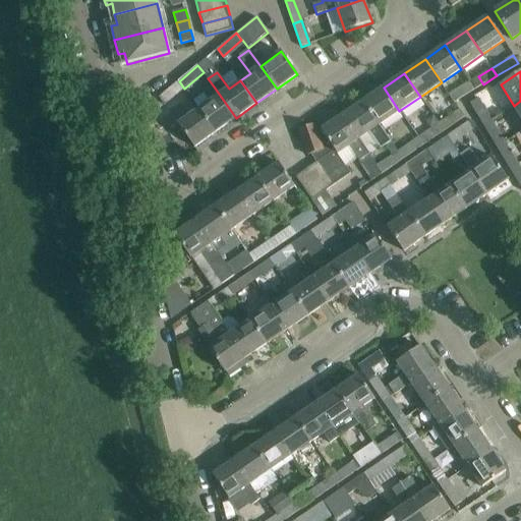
[(164,105),(184,89),(179,81),(159,98),(164,105)]
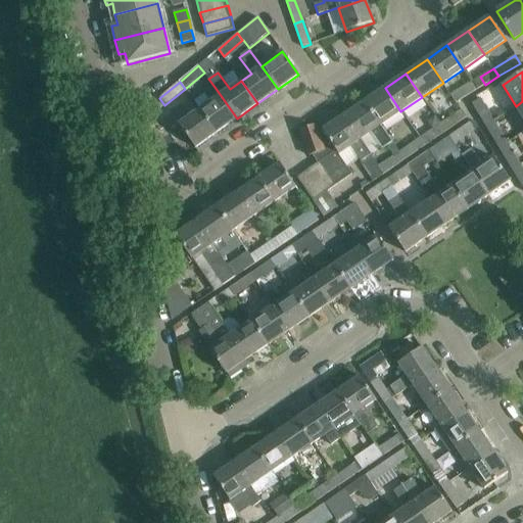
[(456,102),(477,89),(473,82),(452,95),(456,102)]
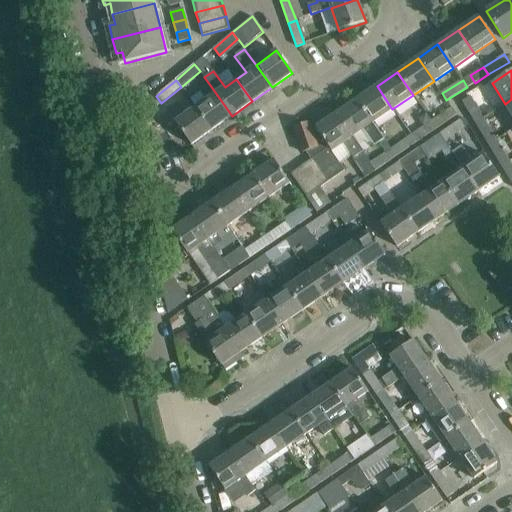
[(212,130),(232,116),(210,85),(201,92),(206,99),(196,107),(212,130)]
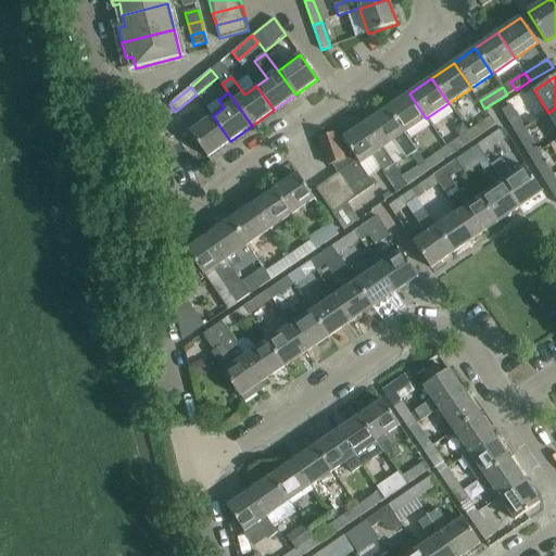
[(426,118),(409,93),(387,109),(404,135),(426,118)]
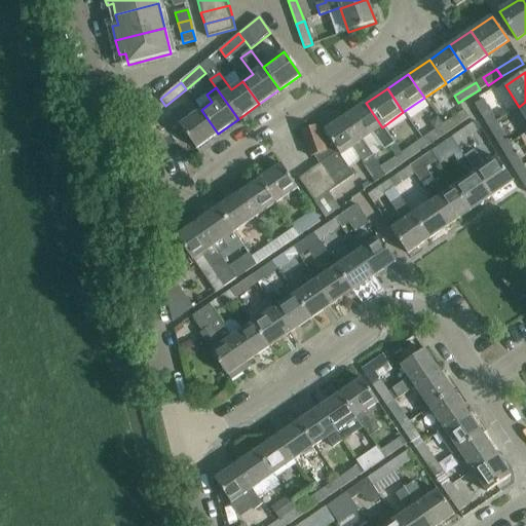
[(488,126),(496,121),(483,99),(475,104),(488,126)]
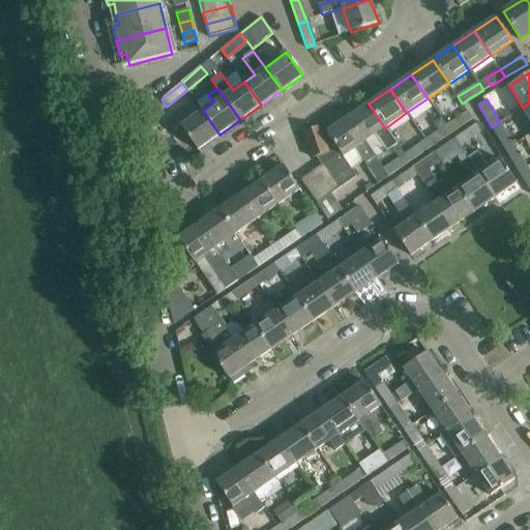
[(369,104),(348,118),(364,142),(376,135),(387,151),(396,145),(385,128),(369,104)]
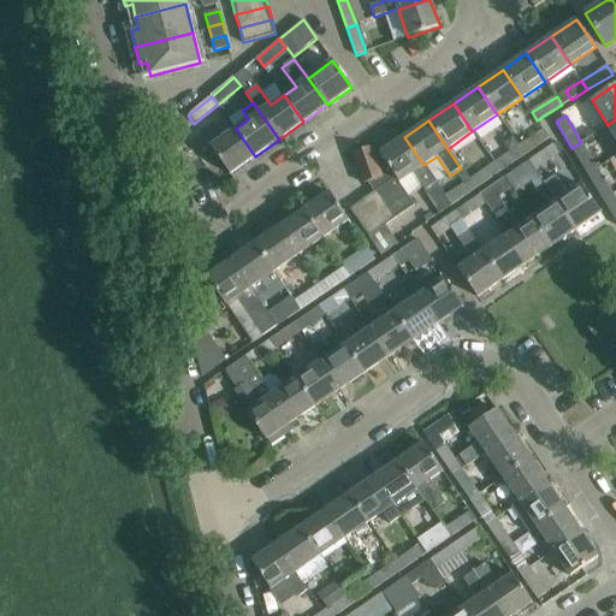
[(255,157),(236,129),(211,147),(230,175),(255,157)]
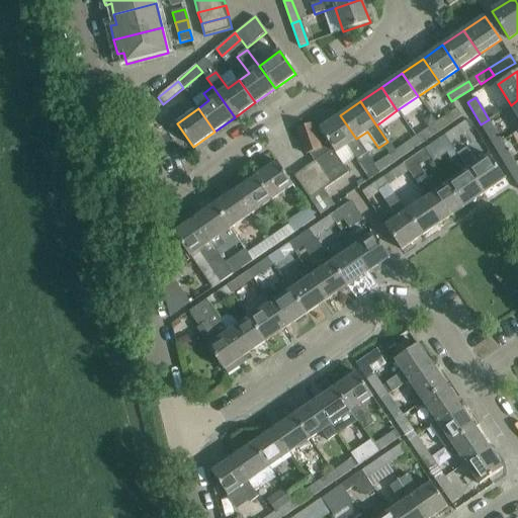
[(436,123),(441,131),(462,116),(457,108),(436,123)]
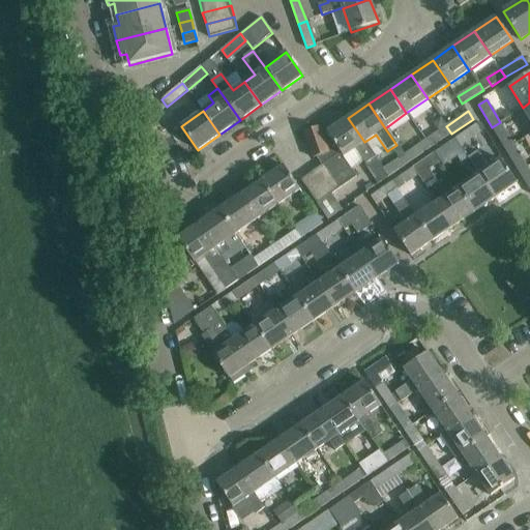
[(328,152),(317,156),(322,165),(339,188),(357,176),(352,169),(344,156),(355,148),(363,160),(365,164),(375,157),(364,142),(348,118),(327,133),(323,136),(328,152)]
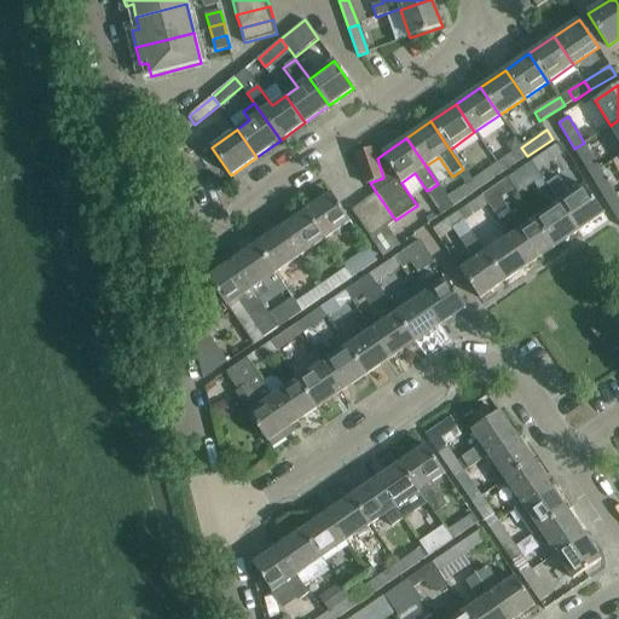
[(509,143),(509,146),(513,152),(521,148),(515,139),(509,143)]
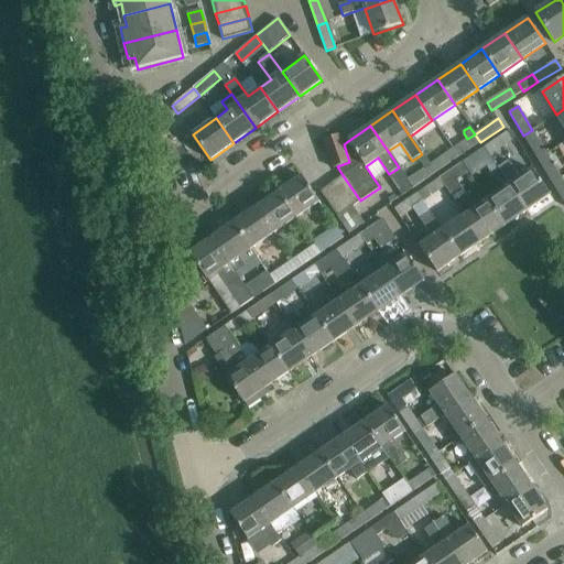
[(523,136),(539,160),(546,154),(532,130),(523,136)]
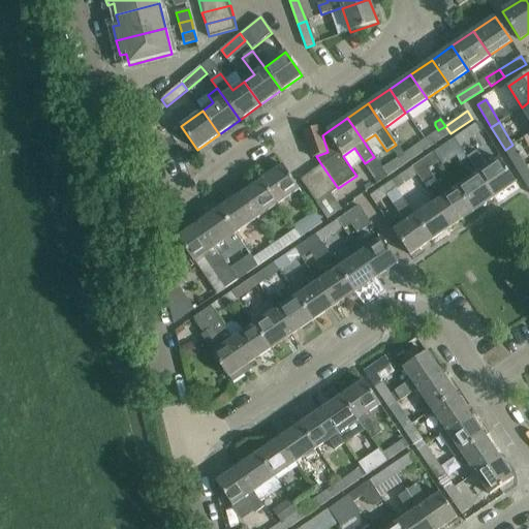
[(455,137),(459,146),(480,131),(475,123),(455,137)]
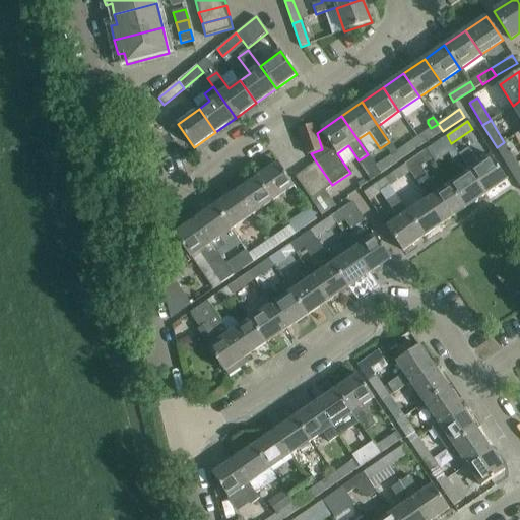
[(308,154),(311,153),(322,149),(317,133),(314,124),(299,129),(308,154)]
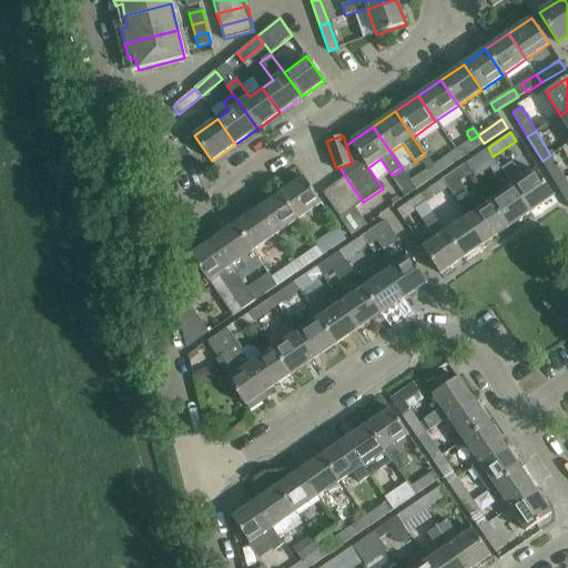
[(484,143),(478,135),(470,140),(455,151),(460,159),(484,143)]
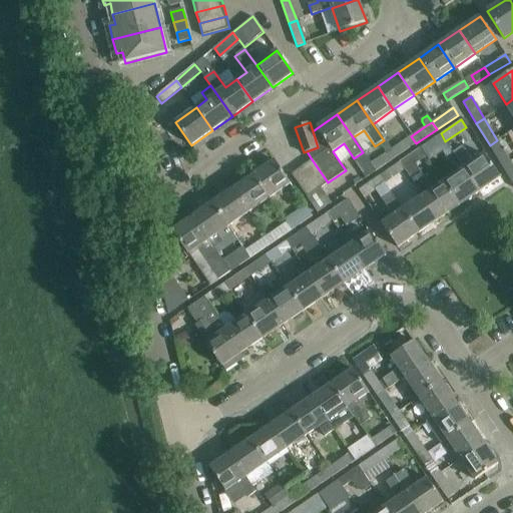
[(420,147),(425,155),(445,141),(441,133),(420,147)]
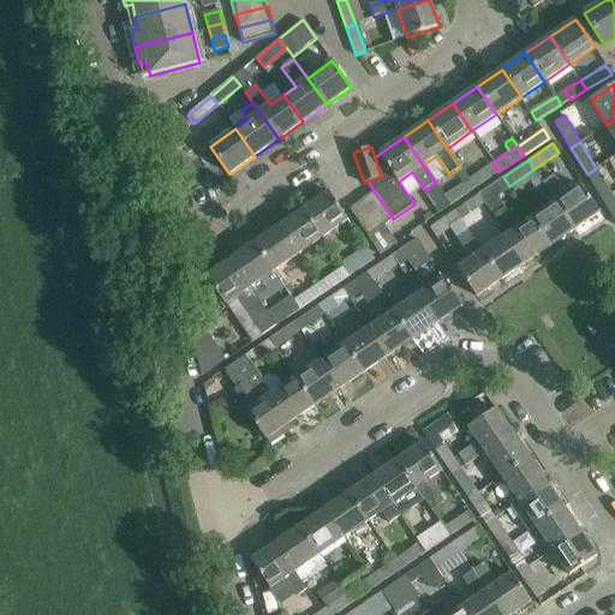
[(499,172),(493,163),(469,180),(475,189),(499,172)]
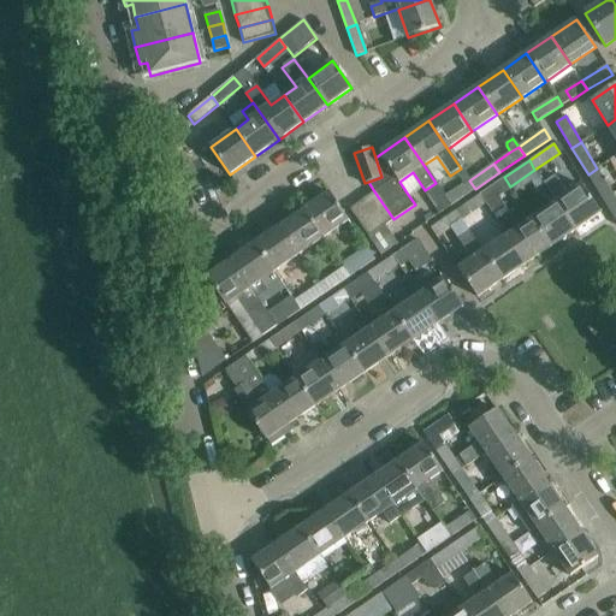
[(588,175),(604,201),(612,195),(597,169),(588,175)]
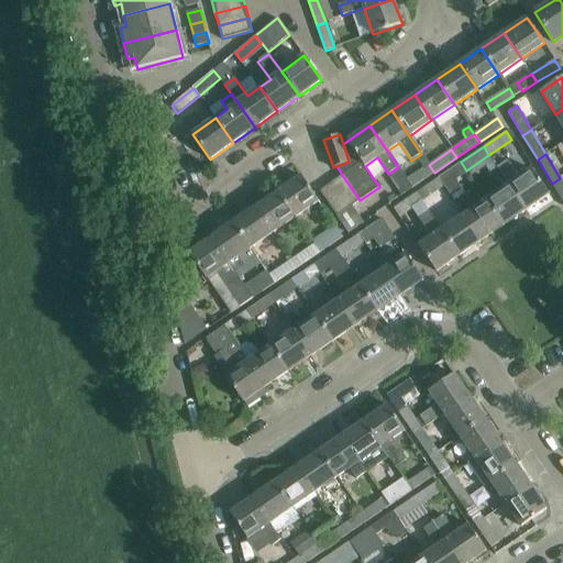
[(509,185),(526,210),(550,195),(532,168),(519,177),(508,161),(497,167),(509,185)]
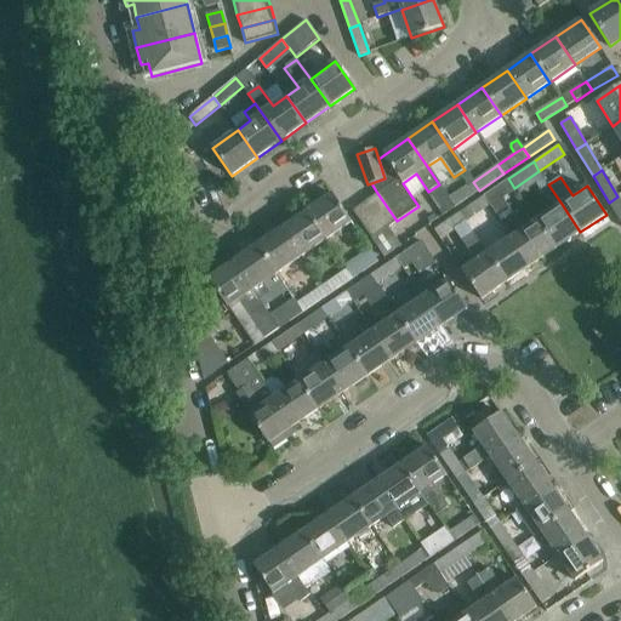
[(484,195),(490,204),(514,188),(508,178),(484,195)]
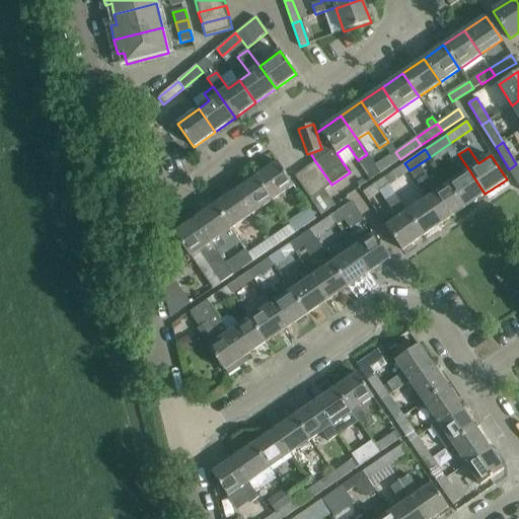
[(400,159),(395,152),(375,165),(380,173),(400,159)]
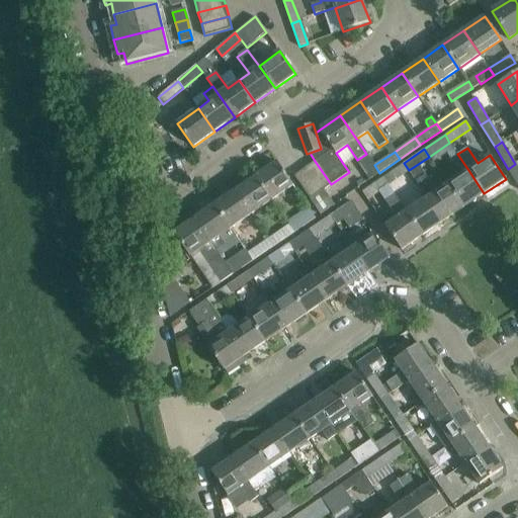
[(324,190),(331,184),(315,161),(306,168),(321,191),(324,190)]
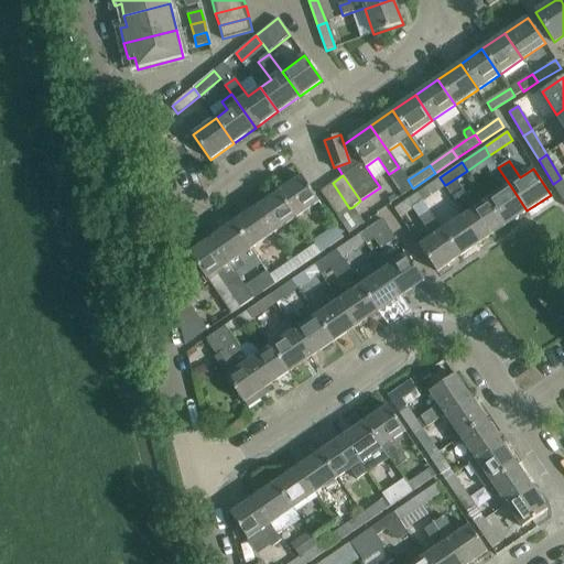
[(302,176),(280,192),(296,217),(320,202),(302,176)]
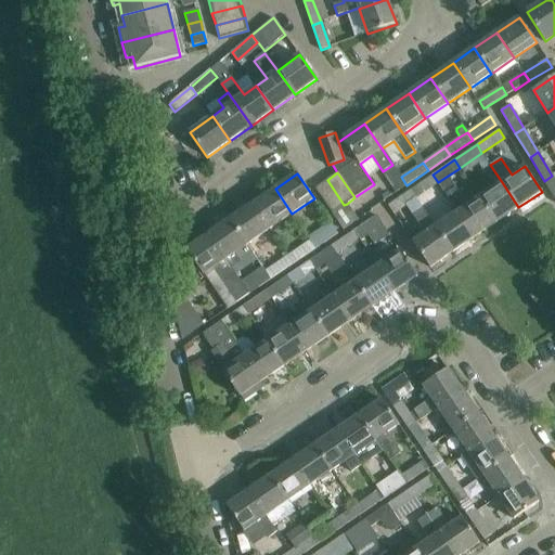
[(411,190),(415,198),(438,182),(433,175),(411,190)]
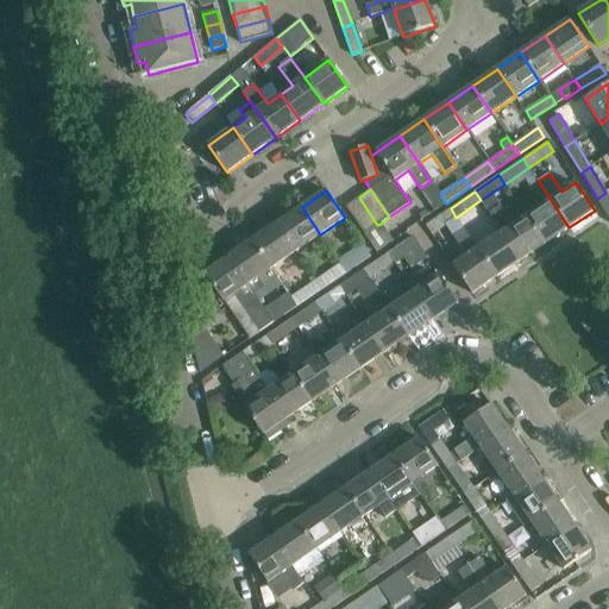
[(608,198),(606,193),(597,199),(608,218),(608,198)]
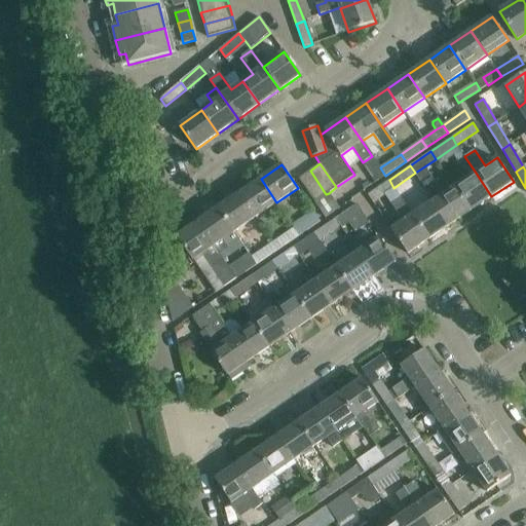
[(299,178),(315,202),(326,194),(310,171),(299,178)]
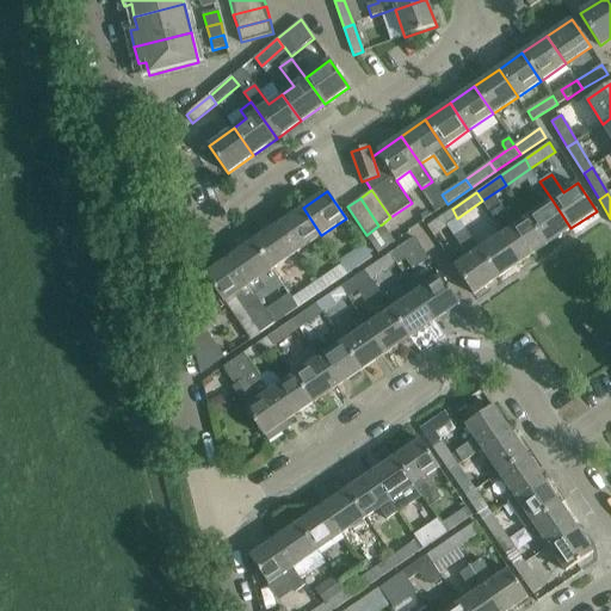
[(553,201),(528,217),(547,245),(571,228),(553,201)]
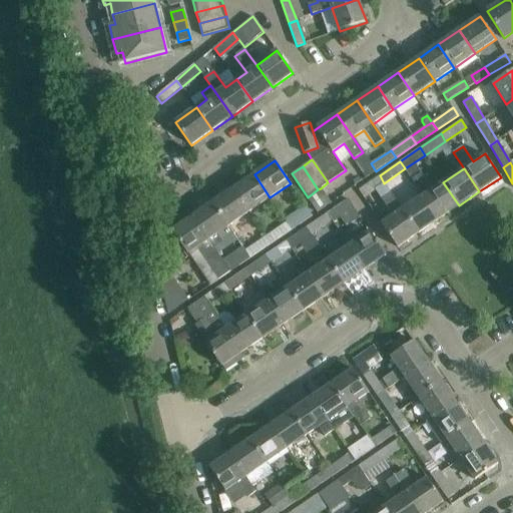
[(412,179),(423,195),(439,219),(459,205),(443,182),(432,189),(421,172),(412,179)]
